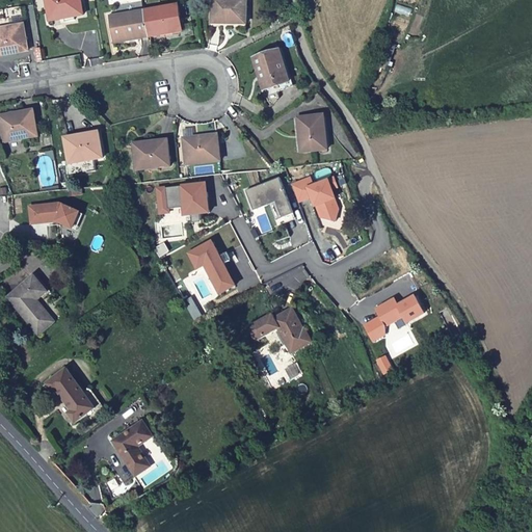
[(80,0),(44,0),(49,23),(83,17),(80,0)]
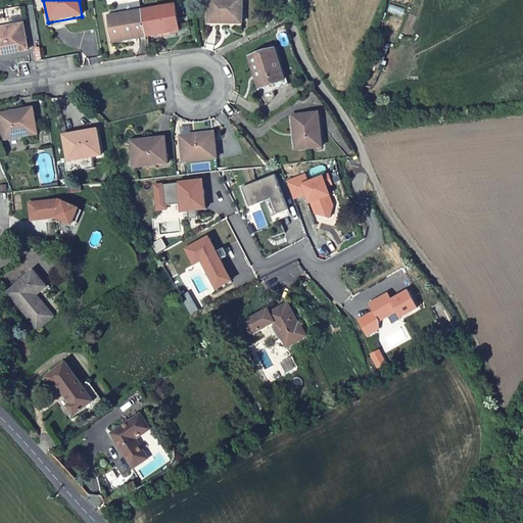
[(240,0),(205,0),(206,24),(241,25),(240,0)]
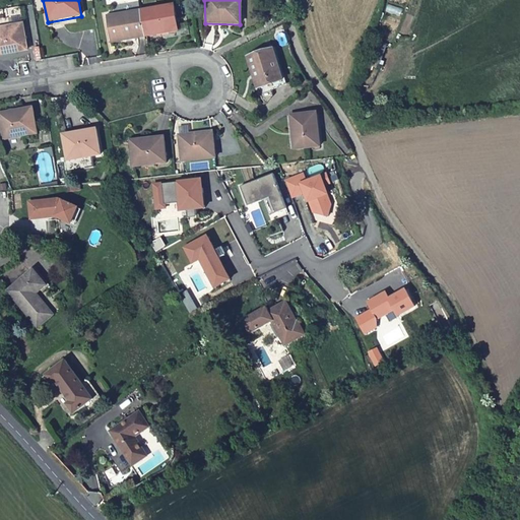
[(140,11),(144,37),(178,30),(174,5),(140,11)]
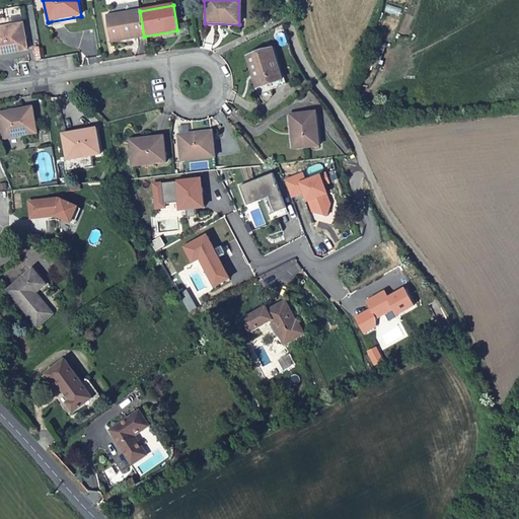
[(110,43),(144,36),(140,11),(106,16),(110,43)]
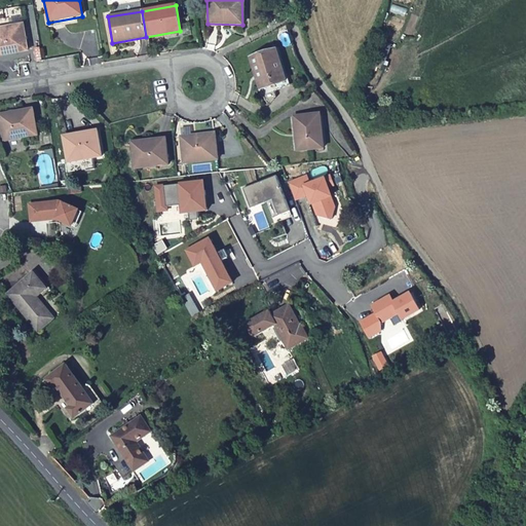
[(0,55),(28,50),(24,25),(0,28),(0,55)]
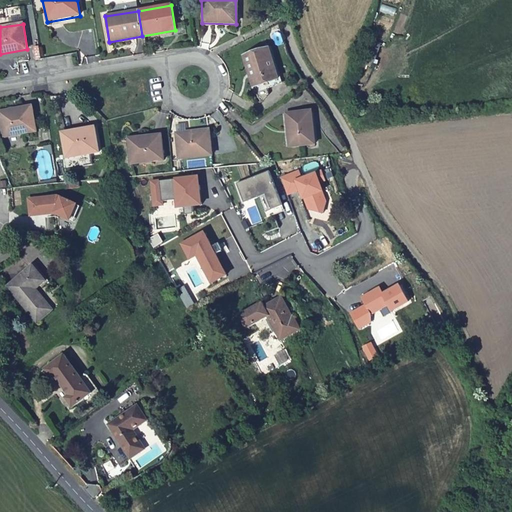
[(243,57),(253,87),(279,79),(269,49),(243,57)]
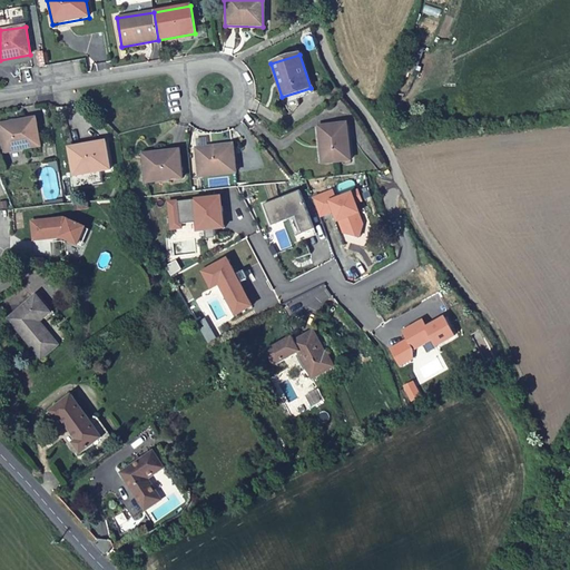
[(40,147),(36,119),(0,125),(0,143),(2,154),(40,147)]
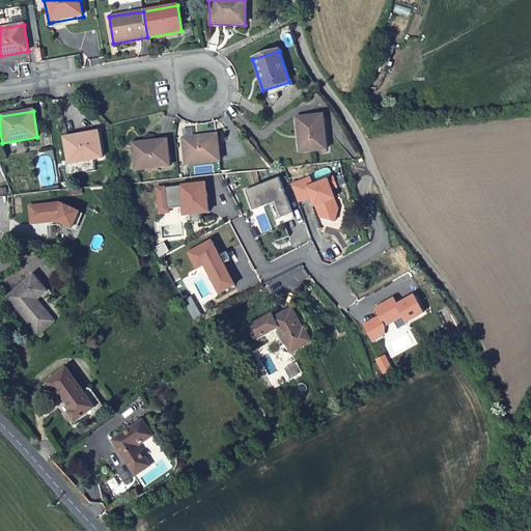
[(327,150),(322,114),(295,117),(299,154),(327,150)]
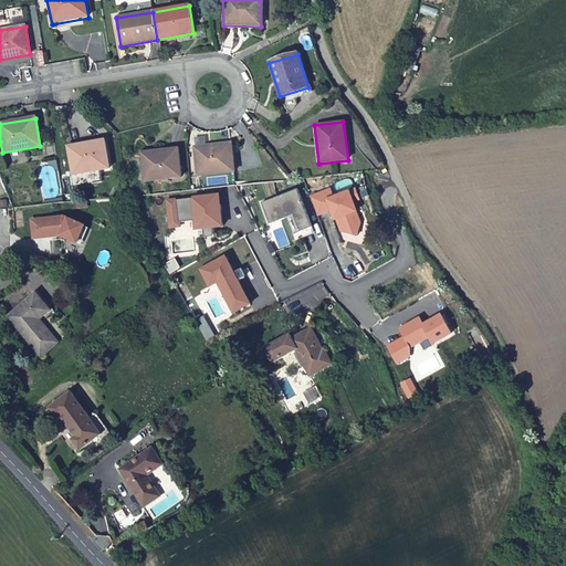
[(109,169),(104,142),(67,147),(72,176),(109,169)]
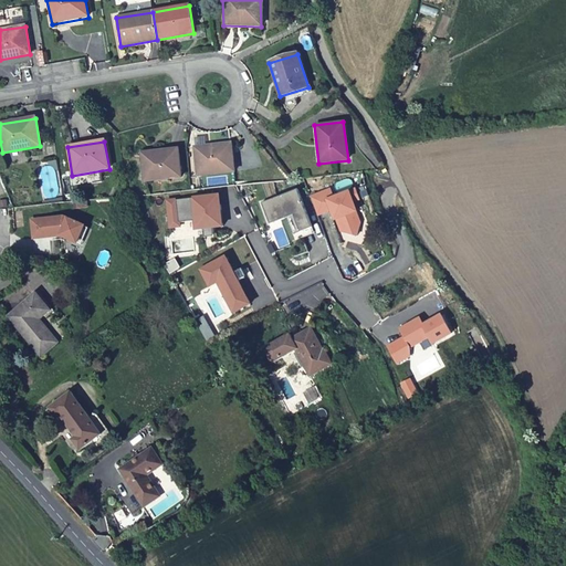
[(230,144),(192,148),(196,177),(234,173),(230,144)]
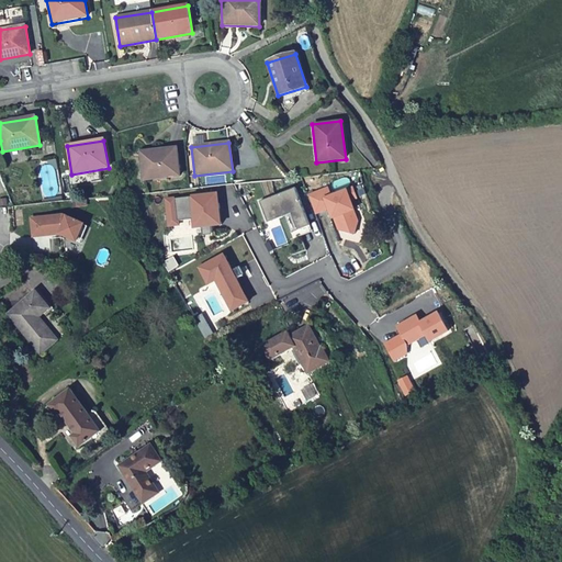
[(180,177),(176,149),(139,154),(143,181),(180,177)]
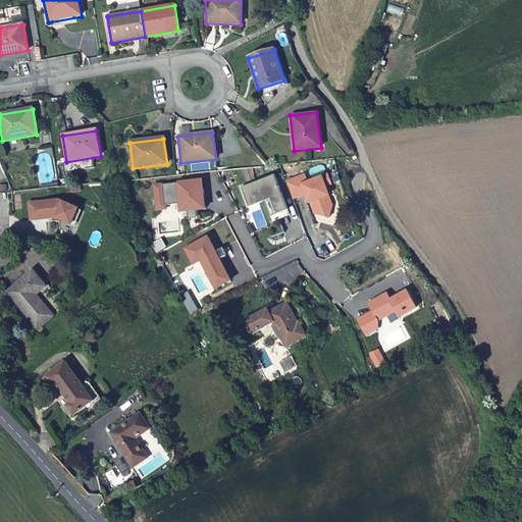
[(273,176),(241,189),(248,208),(270,200),(276,215),(286,211),(273,176)]
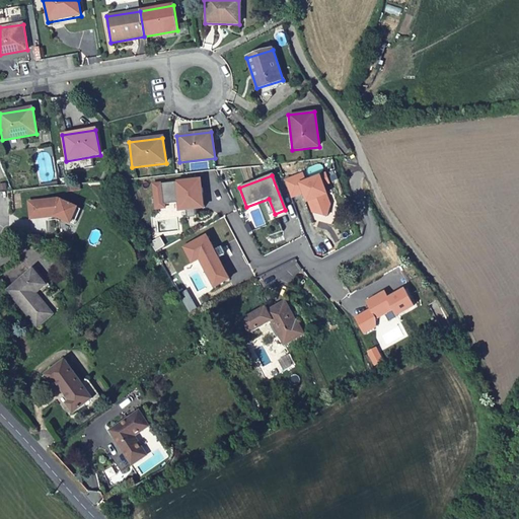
[(301,175),(284,181),(290,199),(303,194),(306,203),(311,201),(313,208),(312,214),(326,218),(329,207),(323,206),(320,197),(326,195),(322,187),(328,184),(325,175),(304,183),(301,175)]
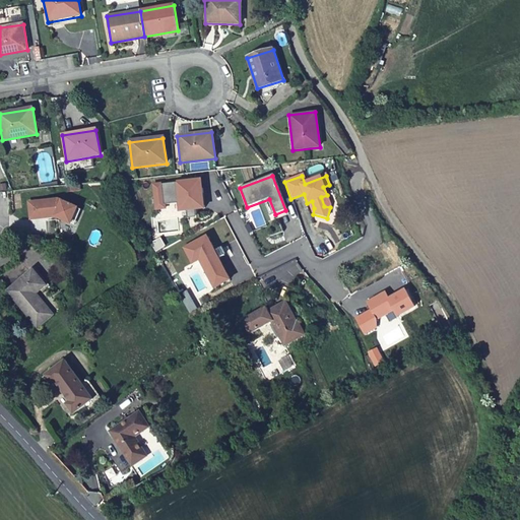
[(198,181),(155,185),(156,195),(165,194),(166,205),(179,203),(179,211),(186,210),(187,221),(196,220),(195,209),(203,209),(201,189),(199,189),(198,181)]
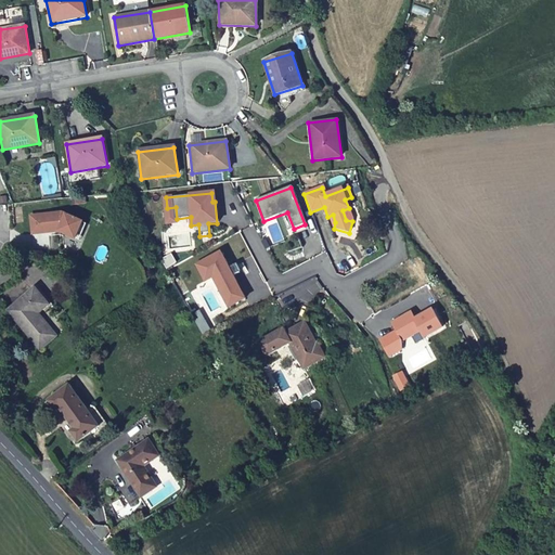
[(177,219),(176,207),(167,208),(169,224),(178,223),(177,219)]
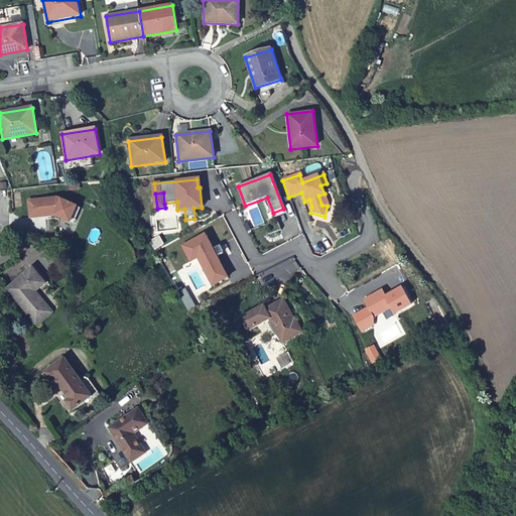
[(328,206),(325,194),(318,196),(321,205),(328,206)]
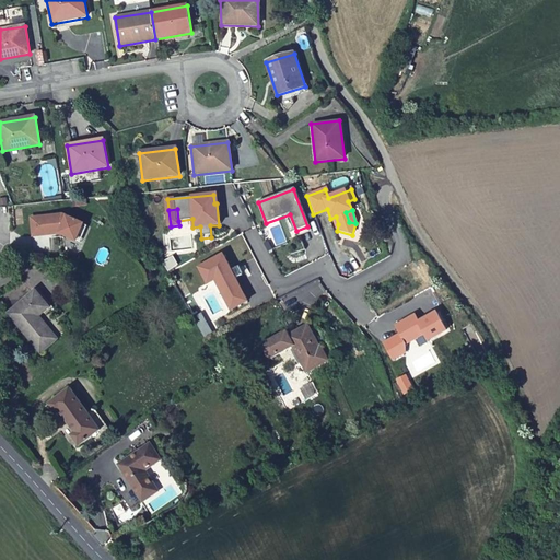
[(62,213),(34,217),(36,234),(59,232),(76,238),(82,223),(62,213)]
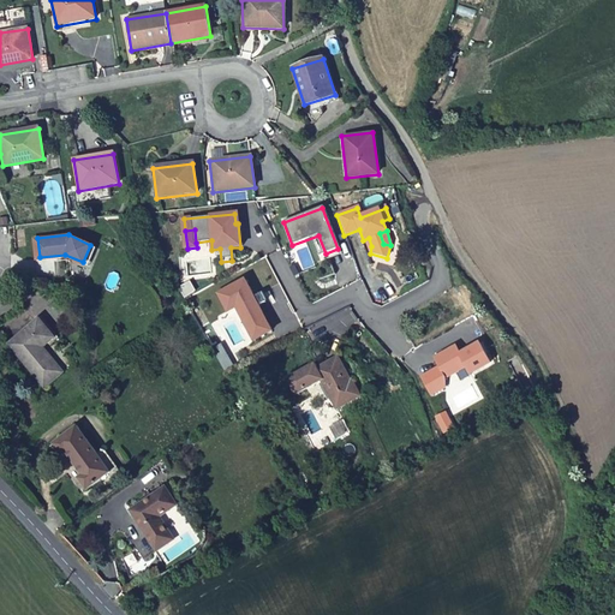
[(90,245),(83,262),(88,264),(95,246),(90,245)]
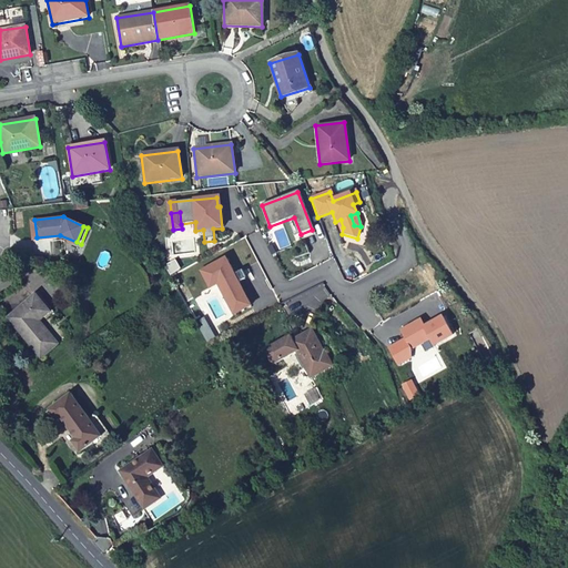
[(233,275),(225,259),(201,272),(209,288),(217,284),(233,314),(250,306),(237,283),(244,280),(240,272),(233,275)]
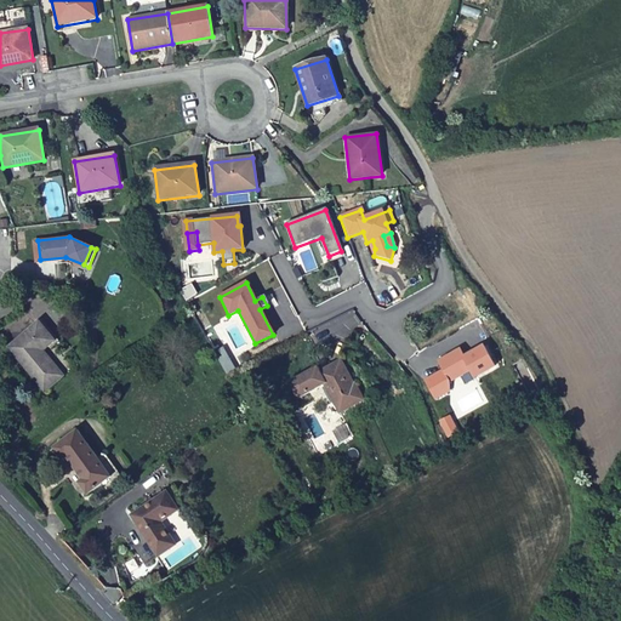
[(39,323),(9,348),(45,392),(56,383),(63,376),(43,352),(56,341),(39,323)]
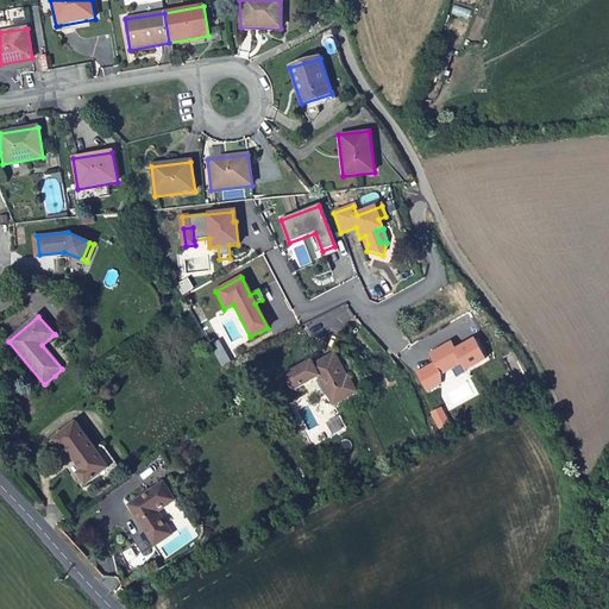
[(451,344),(429,356),(439,375),(460,364),(464,371),(484,360),(473,341),(454,351),(451,344)]
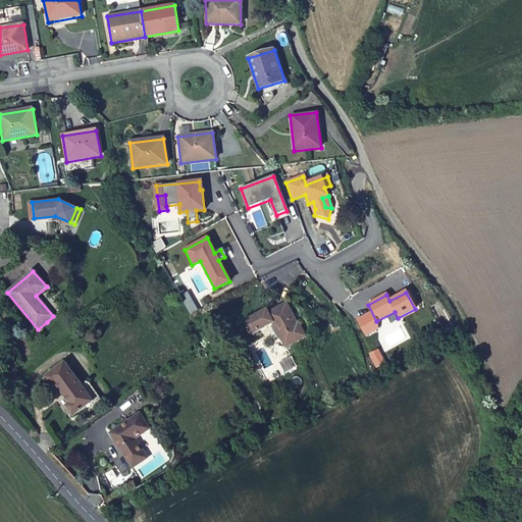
[(189,299),(184,302),(191,314),(197,312),(189,299)]
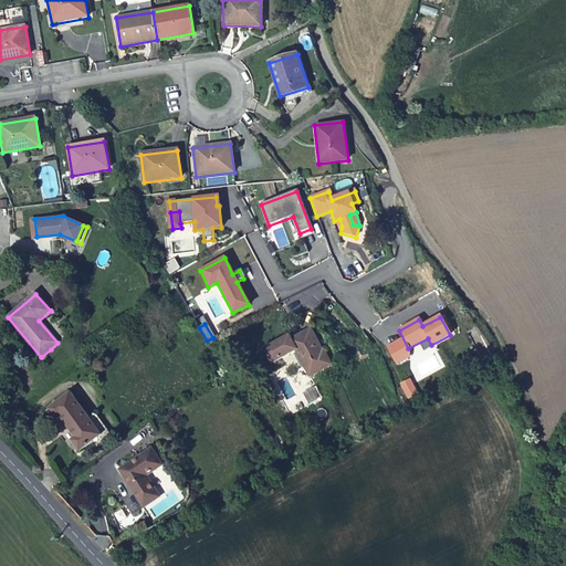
[(310,377),(331,366),(323,354),(310,331),(292,339),(289,336),(265,349),(273,363),(295,350),(310,377)]
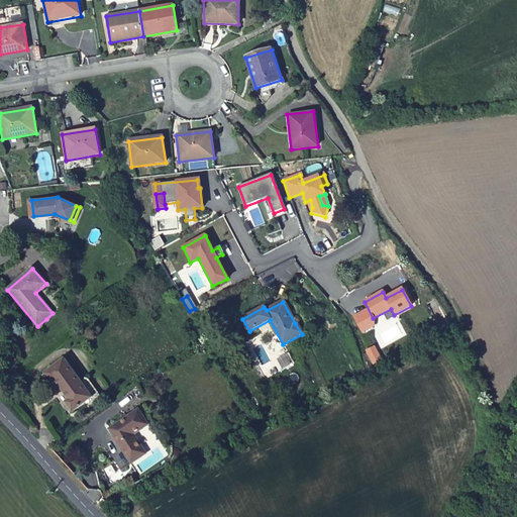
[(64,359),(44,375),(52,385),(56,382),(68,398),(64,401),(72,412),(92,397),(64,359)]
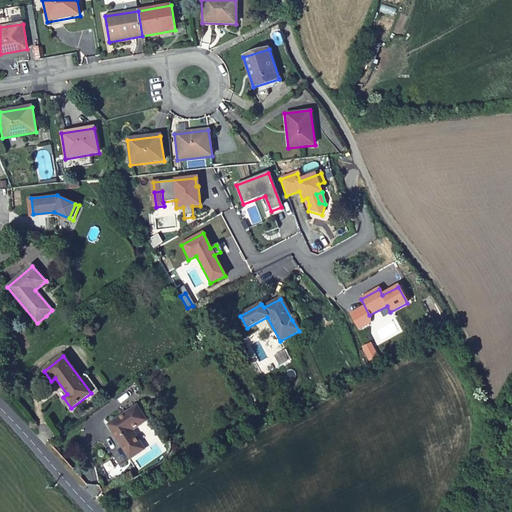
[(108,425),(129,459),(145,449),(134,430),(145,422),(135,406),(108,425)]
